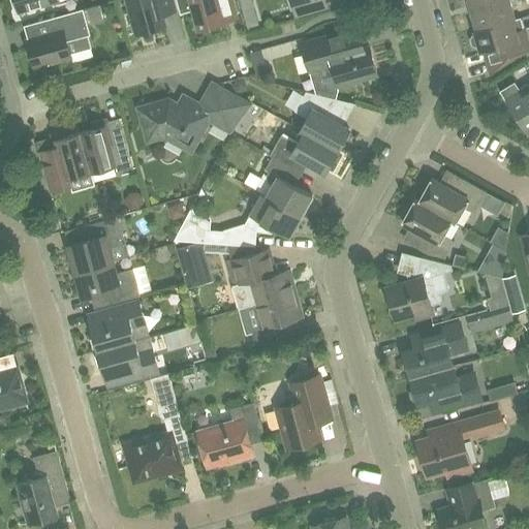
[(16,0),(19,11),(59,0),(58,0),(16,0)]
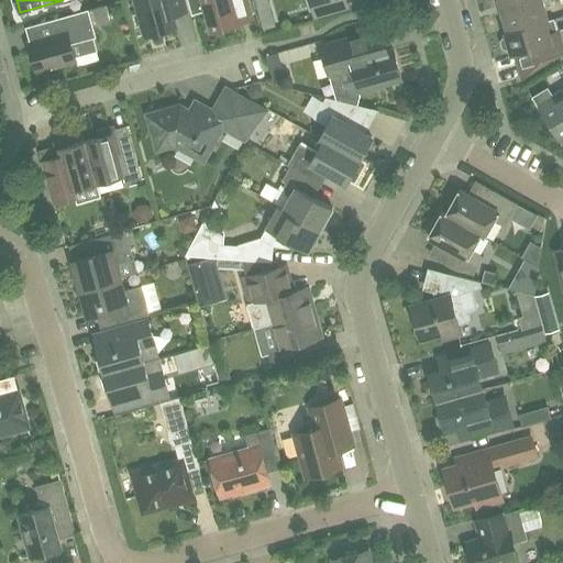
[(175,26),(173,18),(187,13),(183,0),(135,0),(145,34),(175,26)]
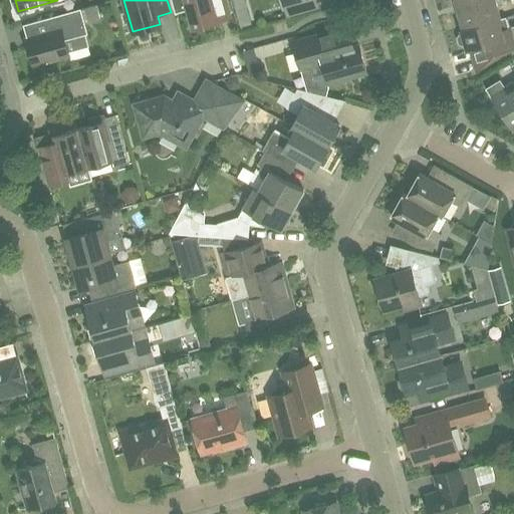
[(171,0),(175,13),(188,9),(193,27),(230,16),(225,0),(171,0)]
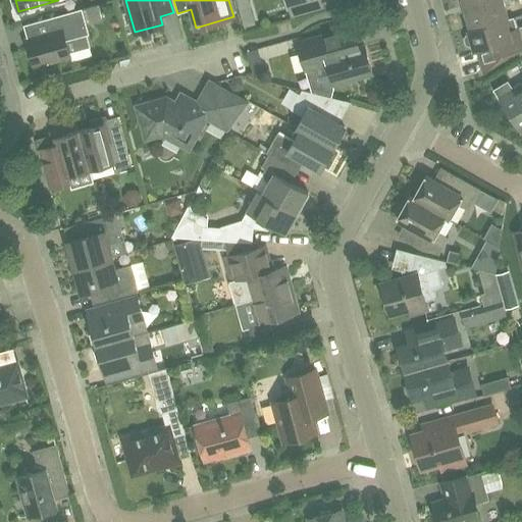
[(288,0),(292,14),(343,0),(288,0)]
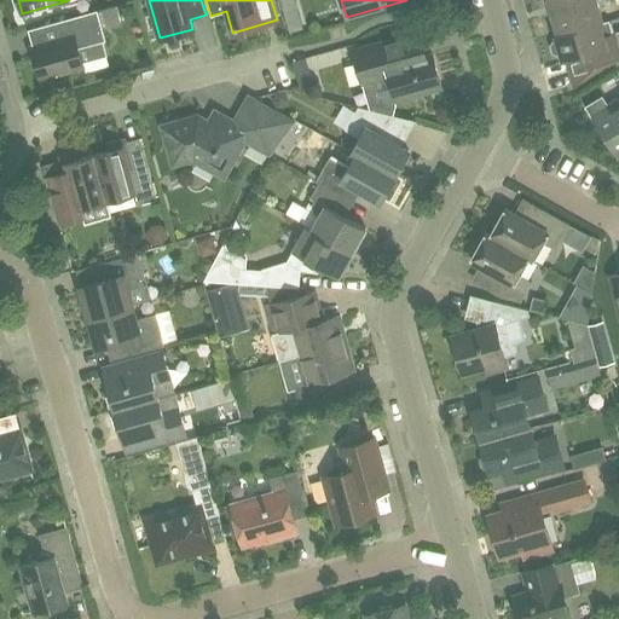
[(586,0),(548,0),(551,10),(586,0)]
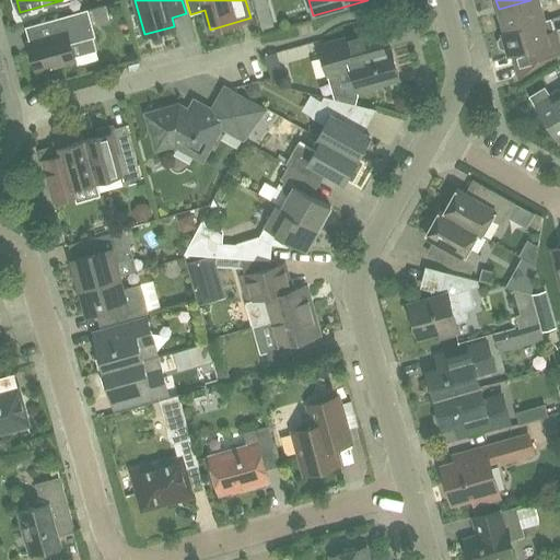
[(546,20),(540,0),(531,0),(499,9),(504,30),(502,31),(502,32),(546,20)]
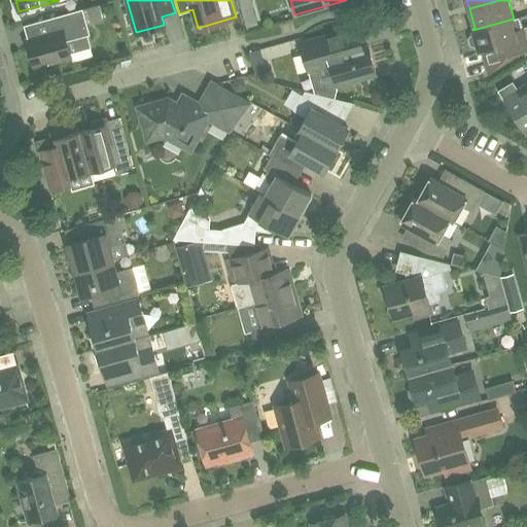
[(50,33),(27,39),(34,67),(71,57),(67,41),(90,34),(82,8),(46,19),(50,33)]
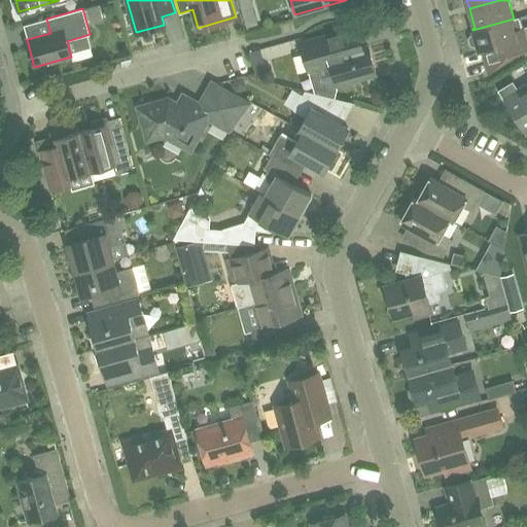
[(257,25),(255,14),(244,18),(247,28),(257,25)]
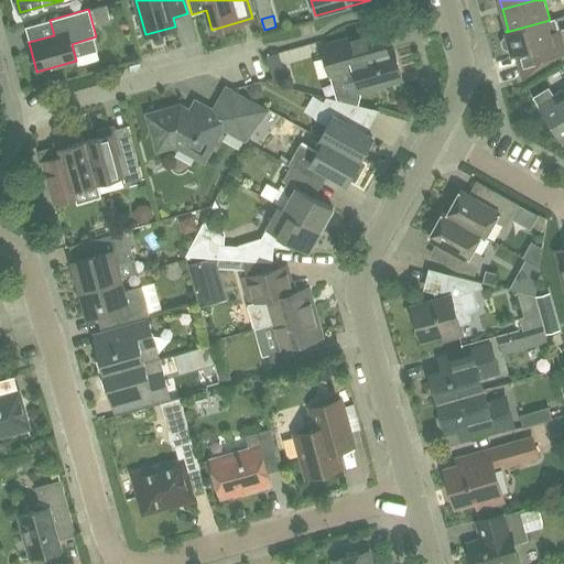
[(506,32),(507,36),(503,38),(501,42),(503,47),(507,50),(510,49),(512,54),(517,53),(523,78),(563,53),(563,43),(563,40),(554,42),(548,21),(550,20),(506,32)]
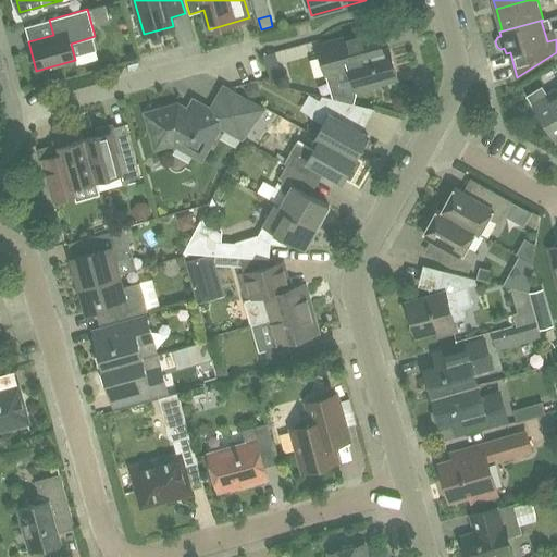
[(376,28),(356,34),(318,45),(326,75),(337,72),(339,81),(351,76),(356,89),(397,77),(390,48),(383,50),(376,28)]
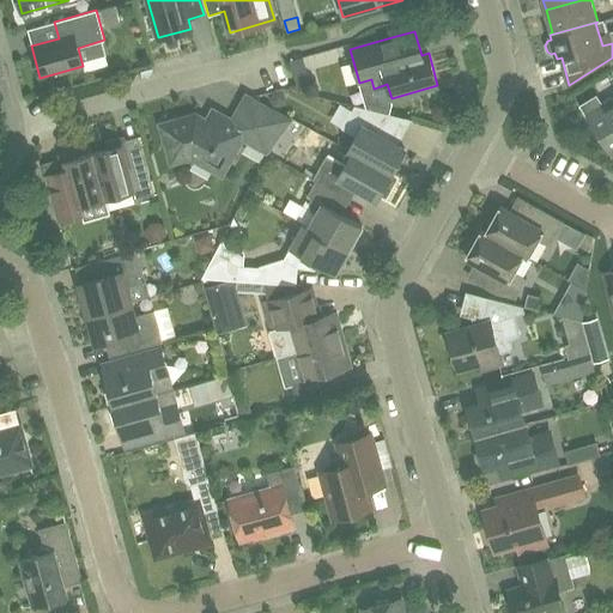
[(206,120),(196,114),(159,125),(169,156),(190,151),(219,165),(229,149),(235,152),(242,140),(267,153),(291,119),(246,93),(231,119),(212,109),(206,120)]
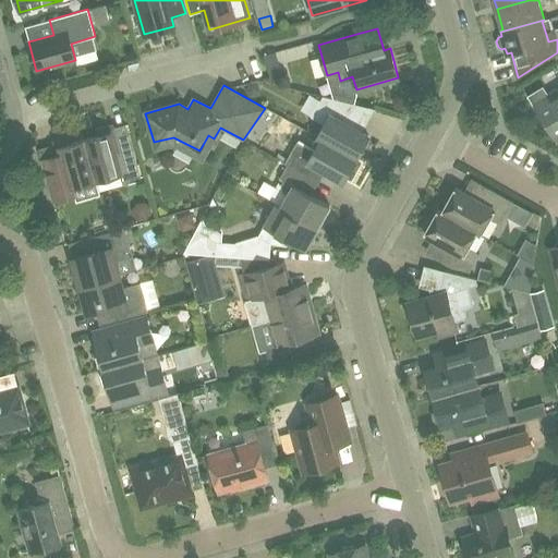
[(547,94),(543,86),(529,96),(557,143),(557,89),(557,88),(547,94)]
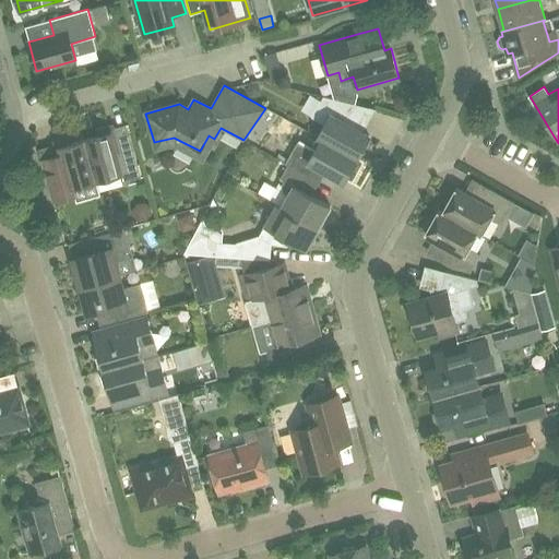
[(347,123),(358,105),(323,96),(311,117),(324,125),(318,137),(357,158),(370,135),(347,123)]
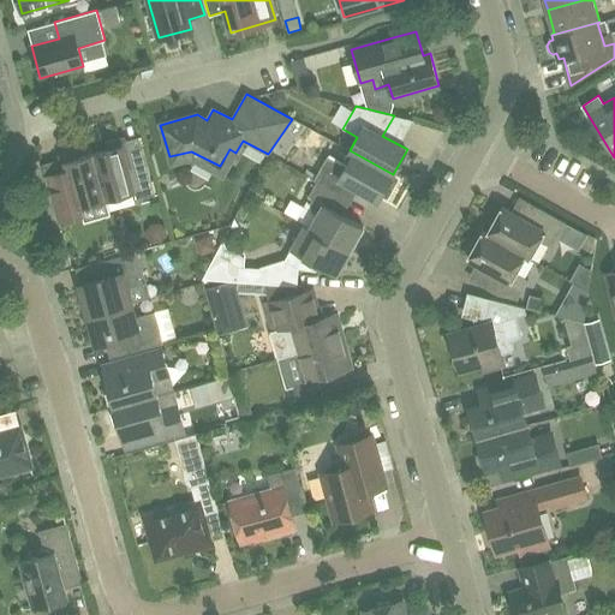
[(108,149),(94,153),(106,198),(132,191),(135,199),(155,195),(142,149),(127,153),(123,151),(119,138),(106,142),(108,149)]
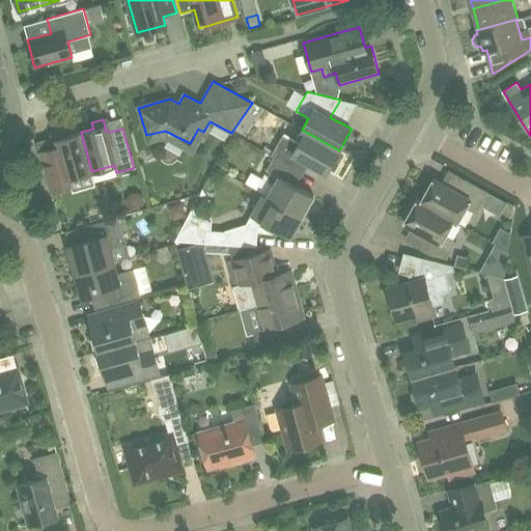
[(68,136),(66,130),(55,133),(58,143),(56,147),(38,151),(50,192),(72,186),(70,177),(91,171),(81,132),(68,136)]
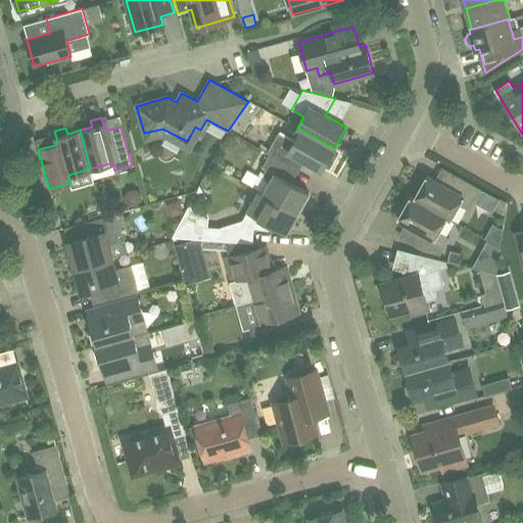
[(334,148),(297,128),(300,130),(294,141),(278,133),(267,153),(270,154),(287,164),(293,153),(322,170),(334,148)]
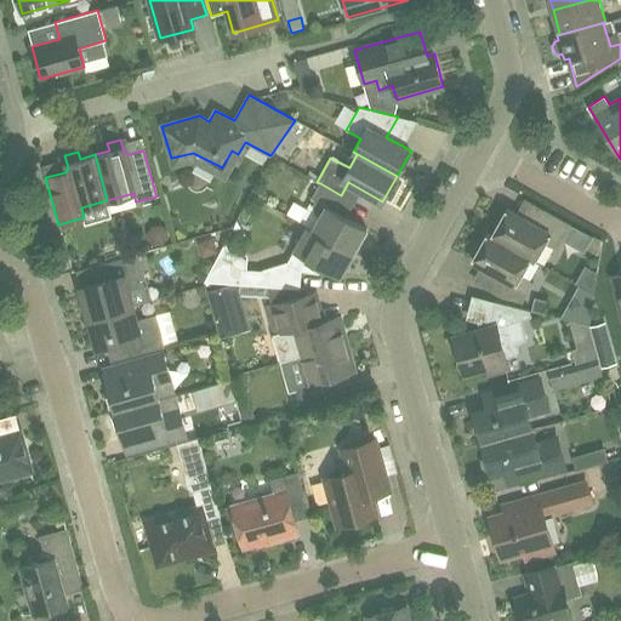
[(346,198),(341,195),(320,183),(312,198),(315,200),(313,205),(318,208),(315,214),(320,216),(313,229),(353,252),(368,228),(337,211),(346,198)]
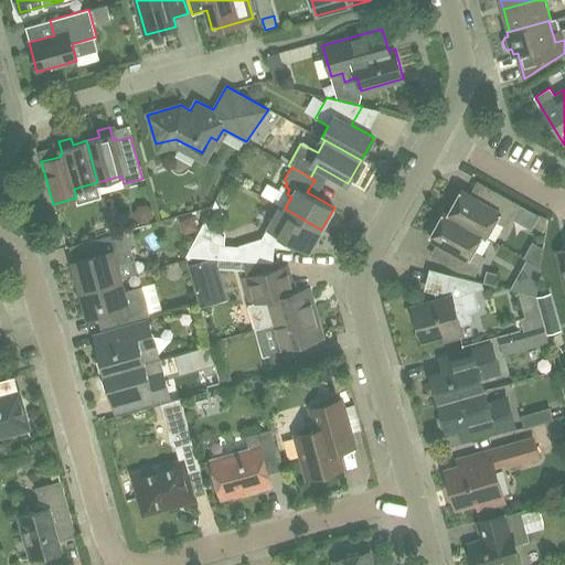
[(464,191),(451,215),(481,235),(486,237),(494,220),(508,227),(512,220),(532,230),(533,226),(544,232),(548,220),(540,214),(540,215),(521,204),(494,190),(487,204),(464,191)]
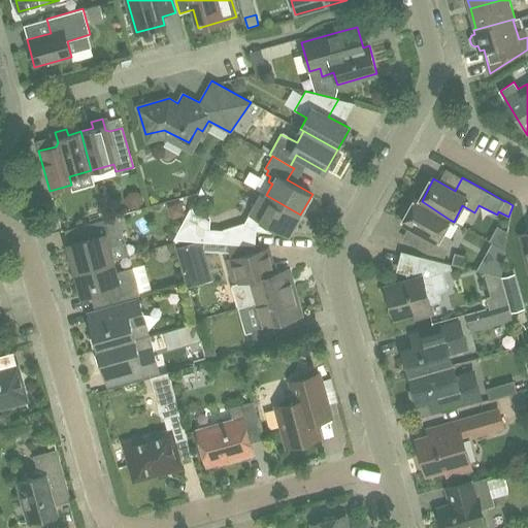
[(289,235),(300,215),(266,195),(262,193),(244,224),(223,230),(205,229),(204,241),(227,242),(255,244),(256,229),(254,229),(255,228),(258,230),(270,231),(273,226),(289,235)]
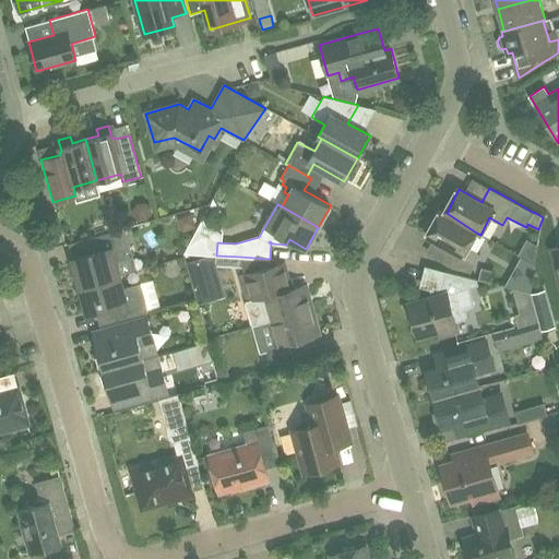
[(476,233),(447,213),(440,210),(426,235),(450,249),(443,262),(451,266),(471,273),(480,254),(468,248),(476,233)]
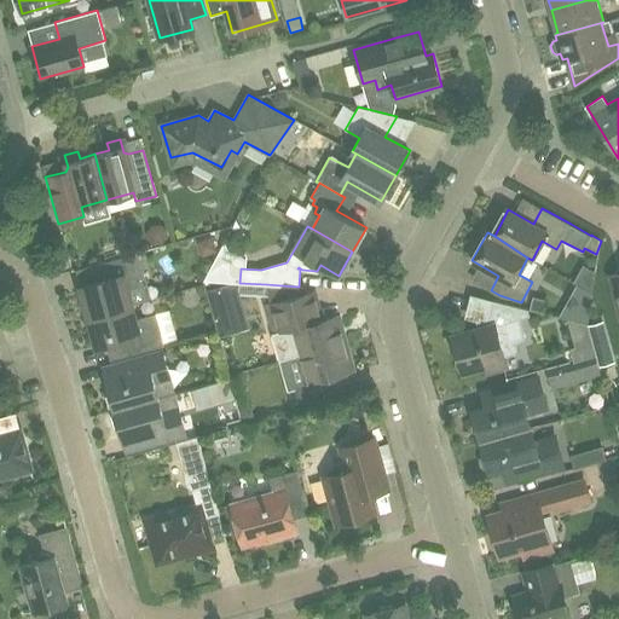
[(148,284),(139,252),(106,261),(110,277),(80,285),(88,317),(132,304),(128,290),(148,284)]
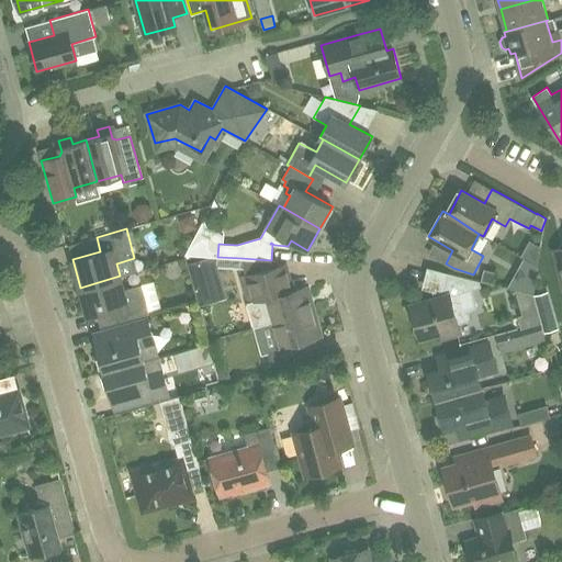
[(284,278),(281,260),(271,260),(242,258),(254,301),(246,302),(254,328),(272,323),(315,311),(307,285),(293,290),(292,283),(284,278)]
